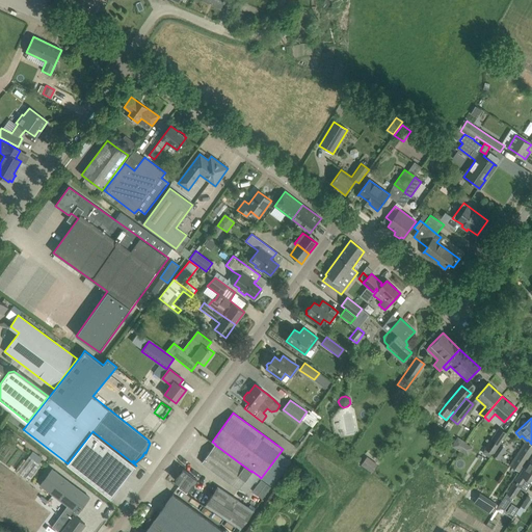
[(493,454),(507,433),(499,428),(485,449),(493,454)]
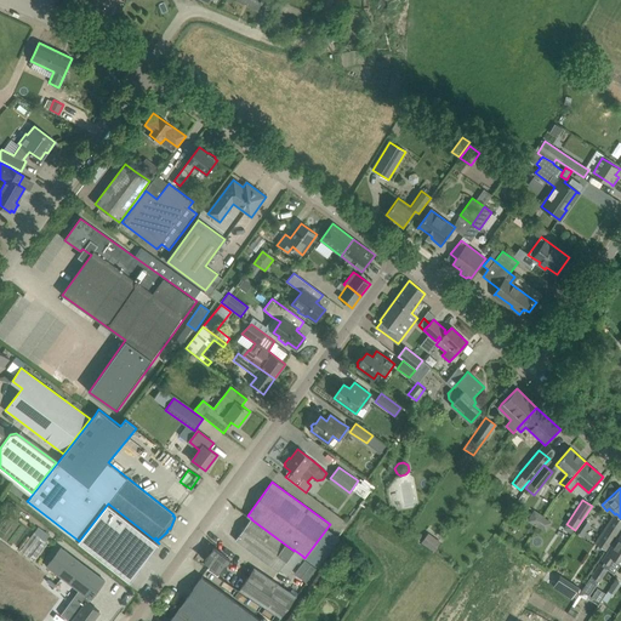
[(108,503),(79,541),(81,543),(130,581),(137,570),(142,564),(146,559),(151,553),(155,547),(159,543),(153,539),(108,503)]
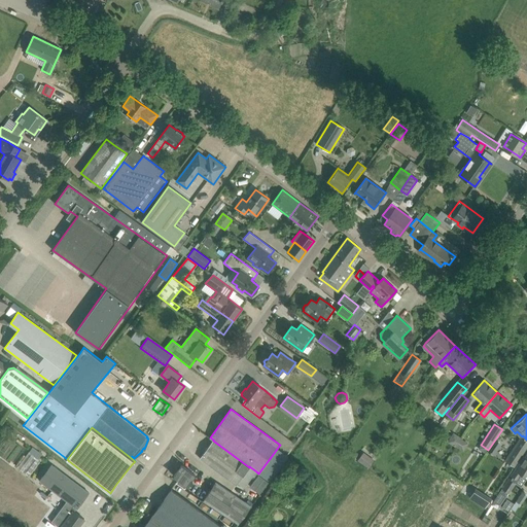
[(456,431),(449,438),(463,451),(469,444),(456,431)]
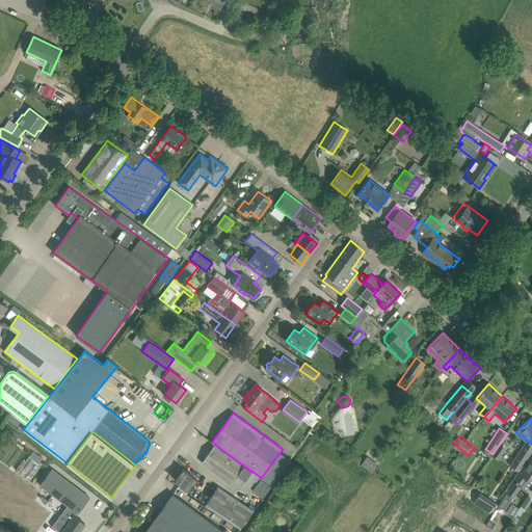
[(531,451),(531,446),(525,442),(509,464),(519,471),(531,451)]
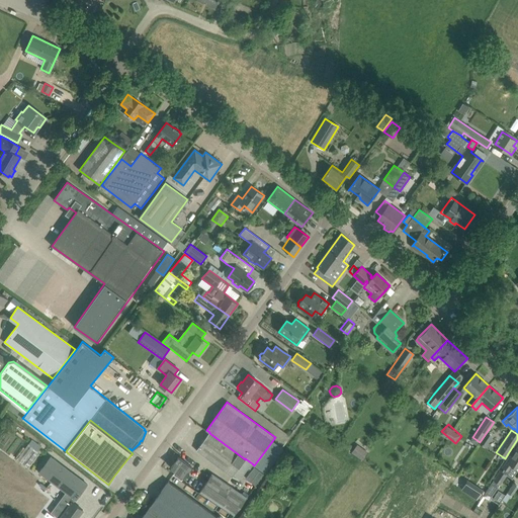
[(245,458),(245,459),(209,433),(196,450),(233,477),(234,475),(240,480),(252,463),(245,458)]
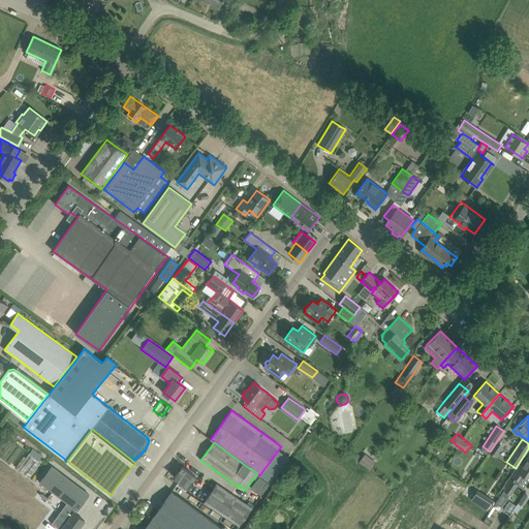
[(497,443),(489,455),(495,459),(503,447),(497,443)]
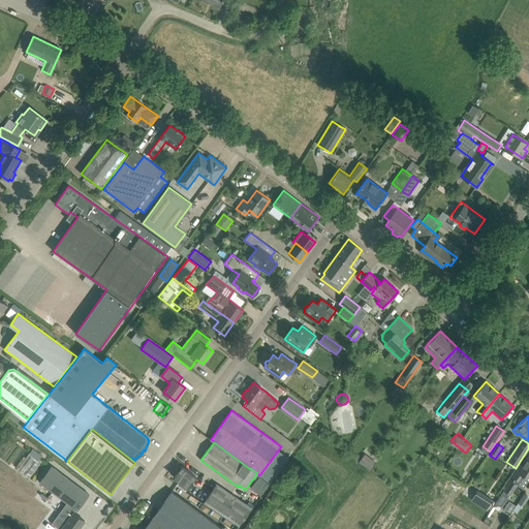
[(365,455),(360,462),(370,469),(375,461),(365,455)]
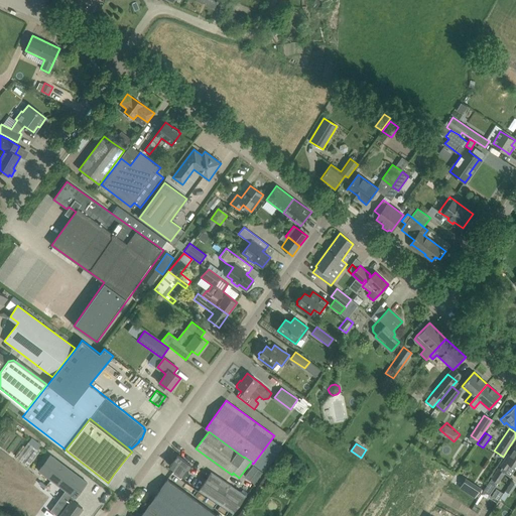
[(515,468),(515,445),(514,448),(513,447),(501,466),(506,470),(510,464),(515,468)]
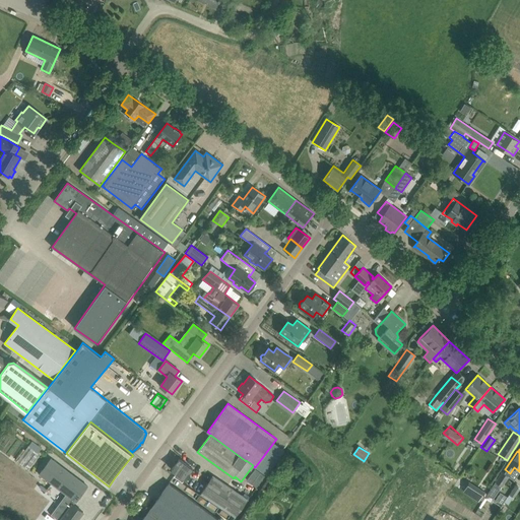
[(51,458),(39,473),(65,494),(59,503),(68,510),(60,519),(76,519),(83,512),(72,504),(67,500),(70,497),(76,502),(88,486),(51,458)]
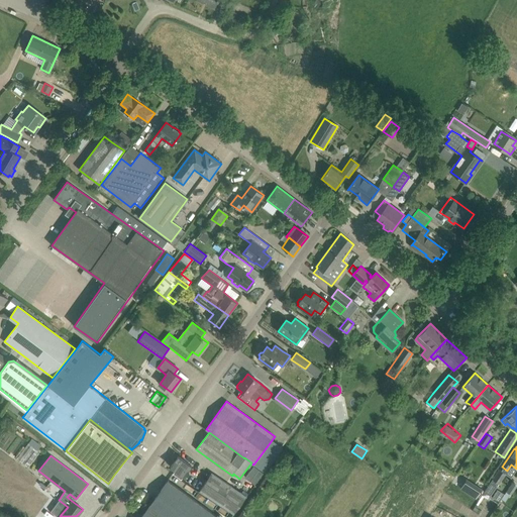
[(175,470),(173,474),(181,480),(191,466),(179,456),(171,467),(175,470)]
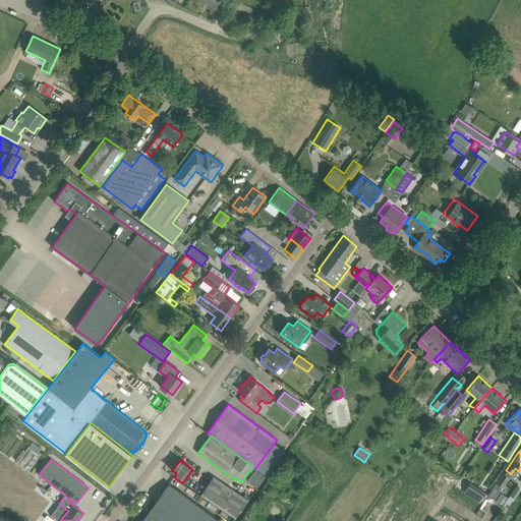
[(254,472),(246,483),(255,490),(265,479),(254,472)]
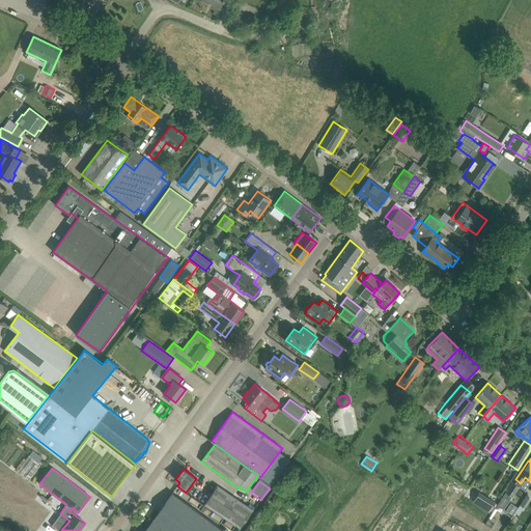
[(512,482),(497,507),(504,511),(520,487),(512,482)]
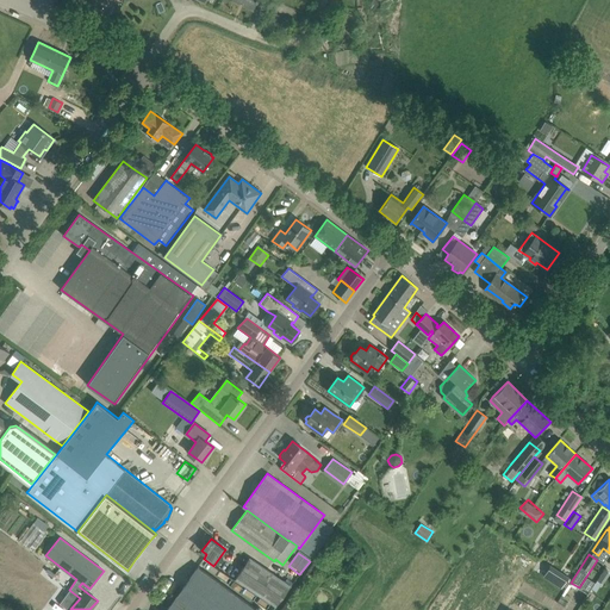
[(290,585),(259,565),(249,559),(235,580),(274,607),(290,585)]
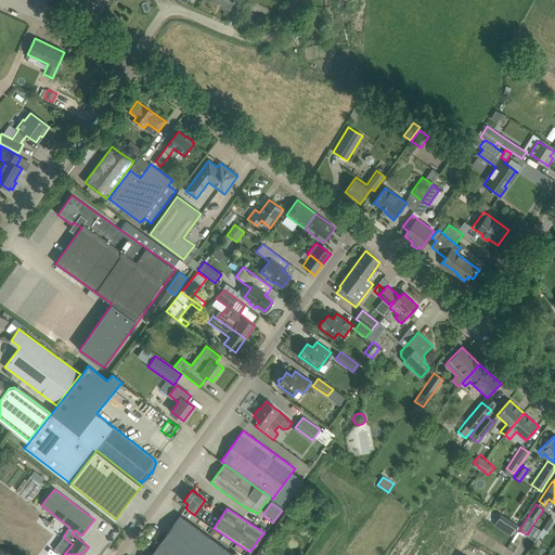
[(234,554),(190,521),(181,516),(159,545),(171,554),(234,554)]
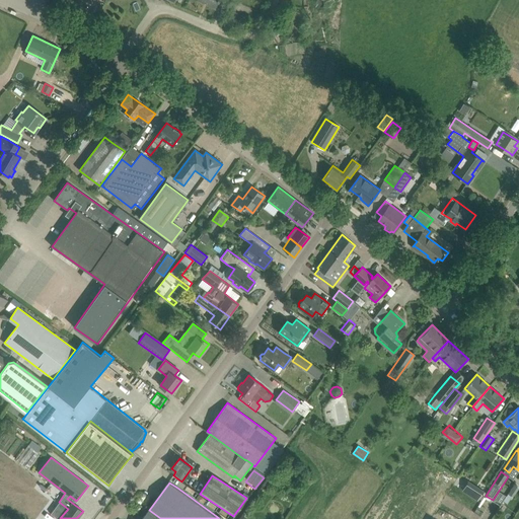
[(467,483),(462,492),(478,502),(485,494),(467,483)]
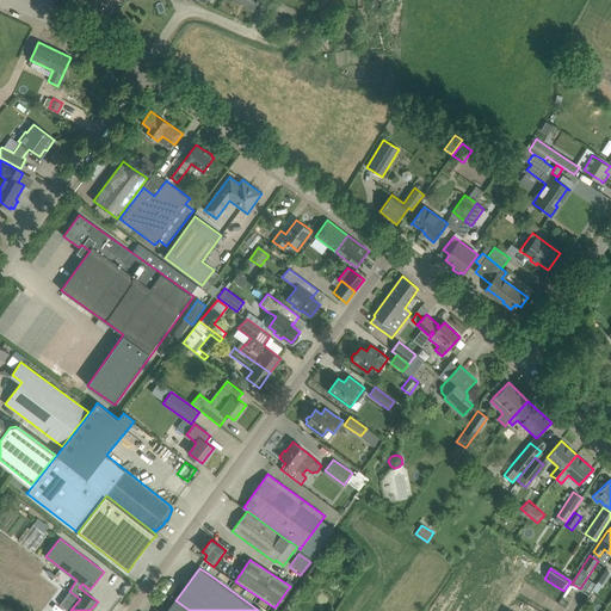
[(48,585),(51,587),(56,580),(53,578),(49,578),(47,580),(48,585)]
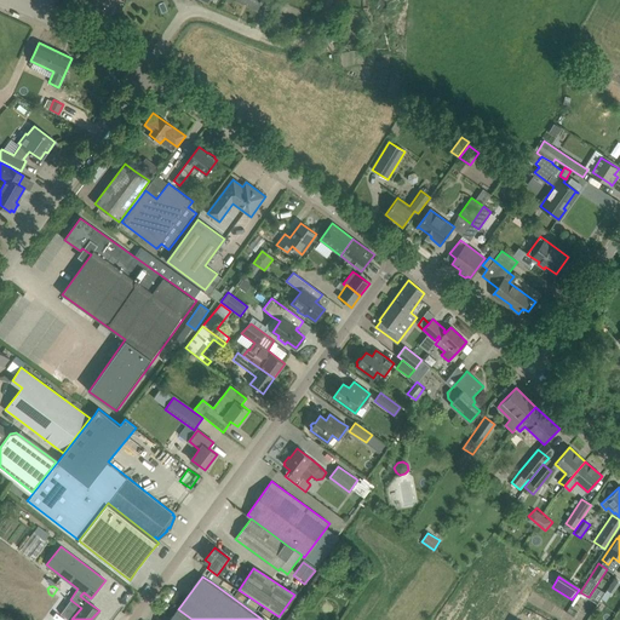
[(592,596),(601,600),(604,591),(597,587),(592,596)]
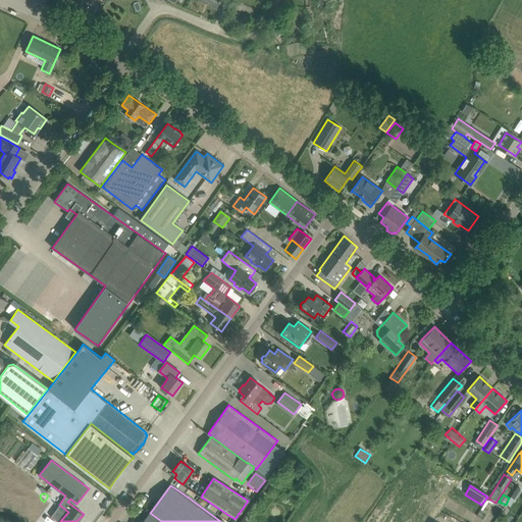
[(161,521),(150,513),(142,521),(161,521)]
